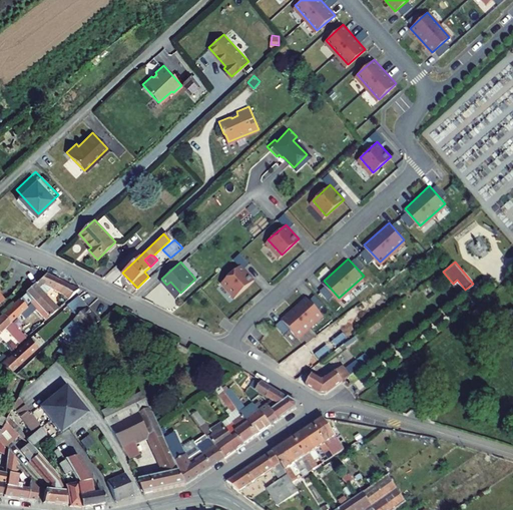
[(240,265),(223,280),(236,295),(254,279),(240,265)]
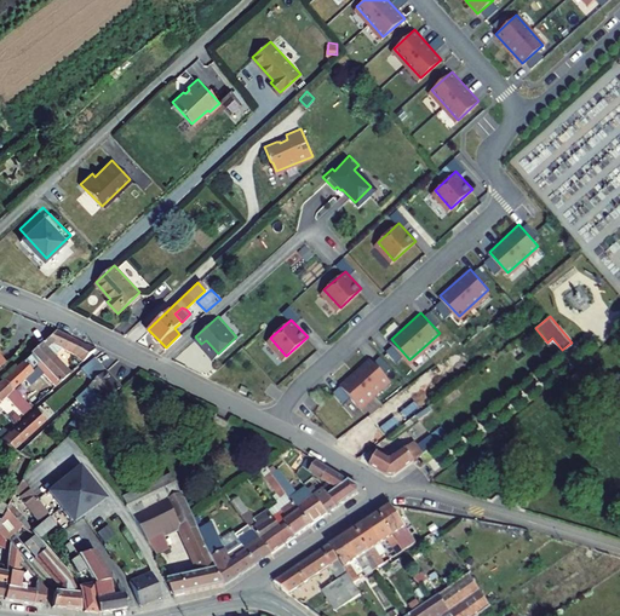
[(84,360),(95,347),(56,327),(45,337),(61,345),(76,353),(84,360)]
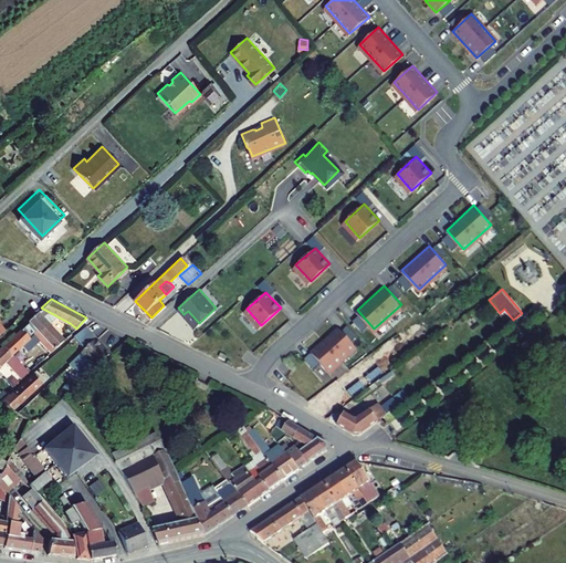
[(41,308),(37,311),(28,319),(53,347),(63,339),(48,322),(55,315),(41,308)]
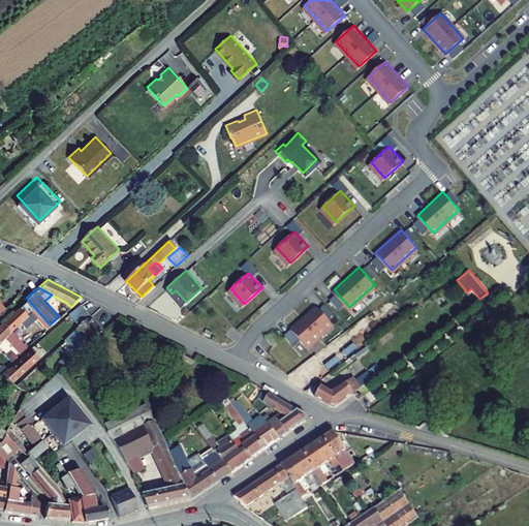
[(47,328),(50,325),(26,298),(25,299),(26,300),(25,300),(26,301),(3,320),(11,330),(31,311),(47,328)]
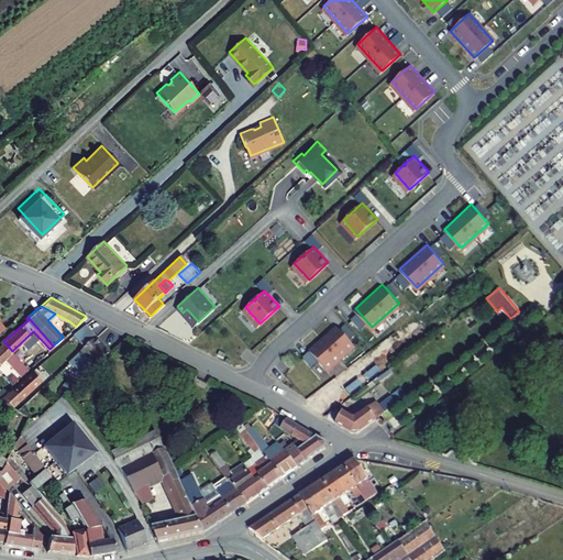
[(79,340),(91,329),(86,324),(74,335),(79,340)]
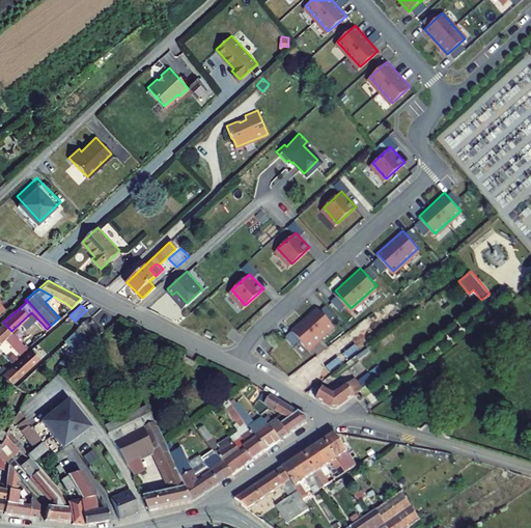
[(318,306),(292,329),(309,346),(334,324),(318,306)]
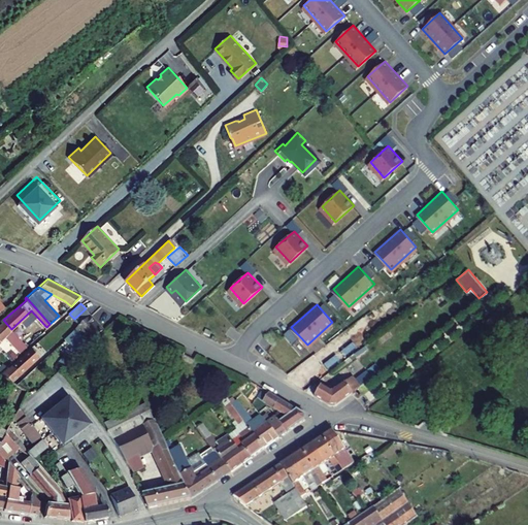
[(91,315),(86,308),(74,319),(79,325),(91,315)]
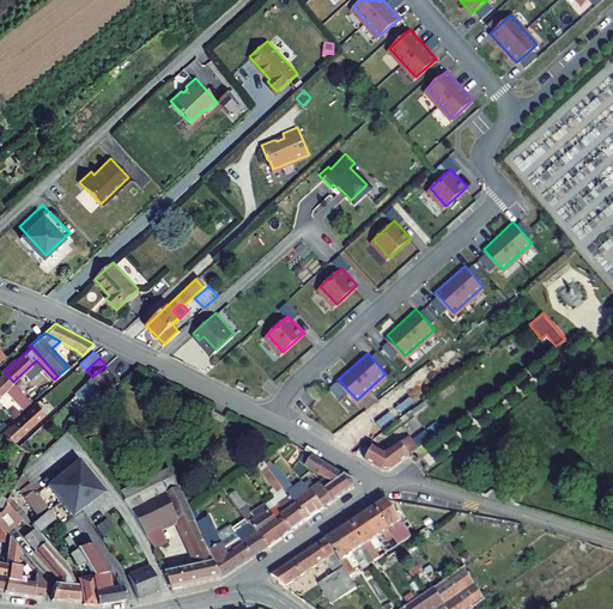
[(91,407),(120,381),(105,365),(92,377),(77,391),(91,407)]
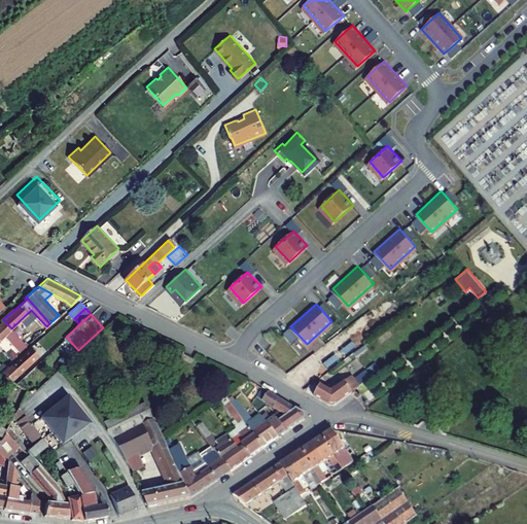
[(20,350),(26,345),(11,328),(3,319),(0,322),(0,339),(5,335),(20,350)]
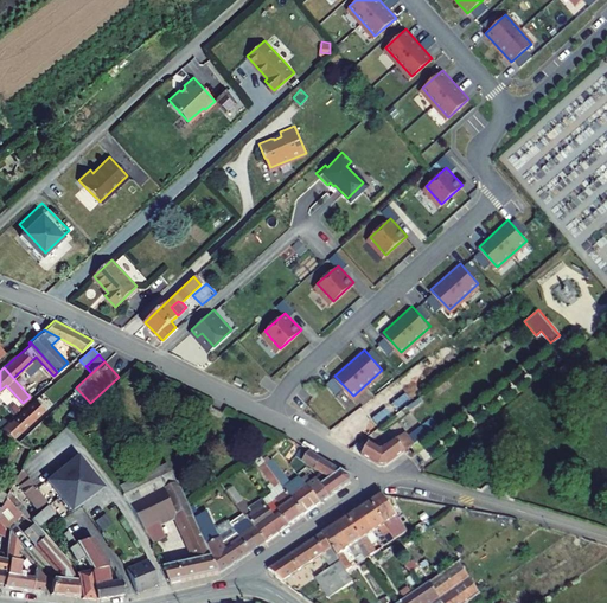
[(402,389),(397,383),(384,391),(390,398),(402,389)]
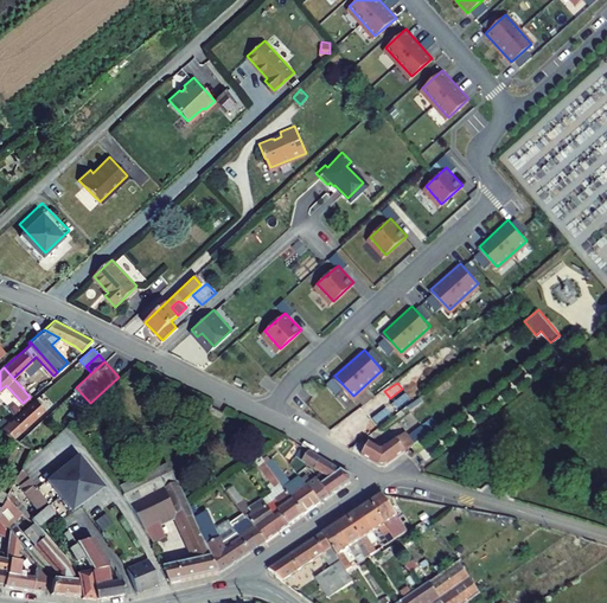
[(45,409),(34,398),(33,399),(1,429),(14,437),(45,409)]
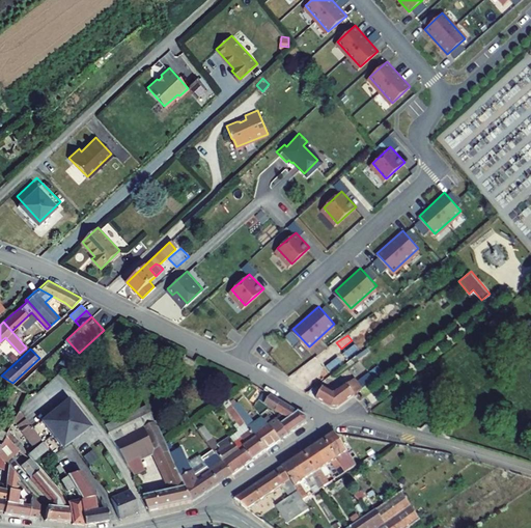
[(10,361),(17,356),(12,352),(6,357),(10,361)]
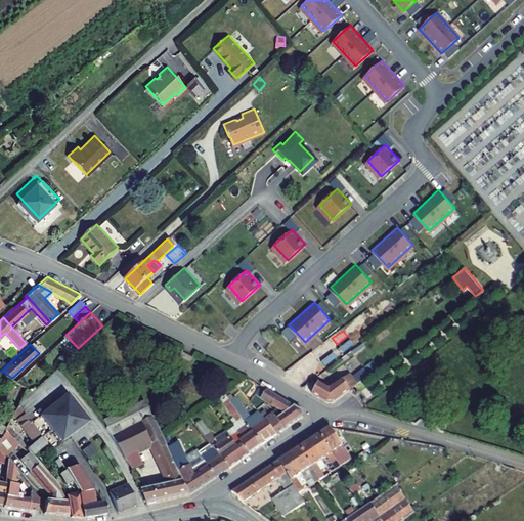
[(58,357),(62,362),(69,356),(63,352),(58,357)]
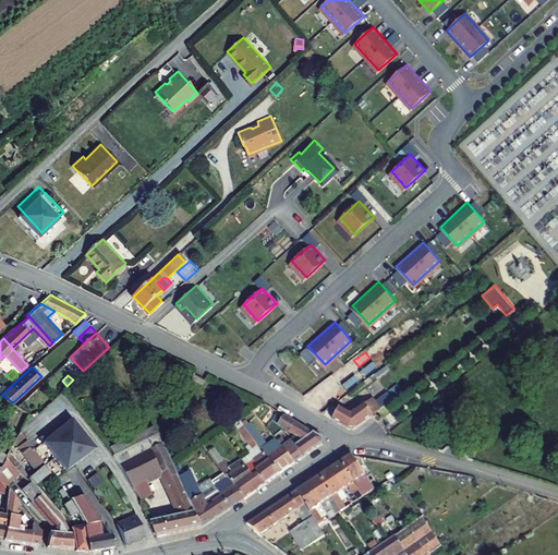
[(354,426),(392,398),(388,390),(376,399),(373,396),(364,402),(351,412),(339,405),(332,417),(349,426),(354,426)]
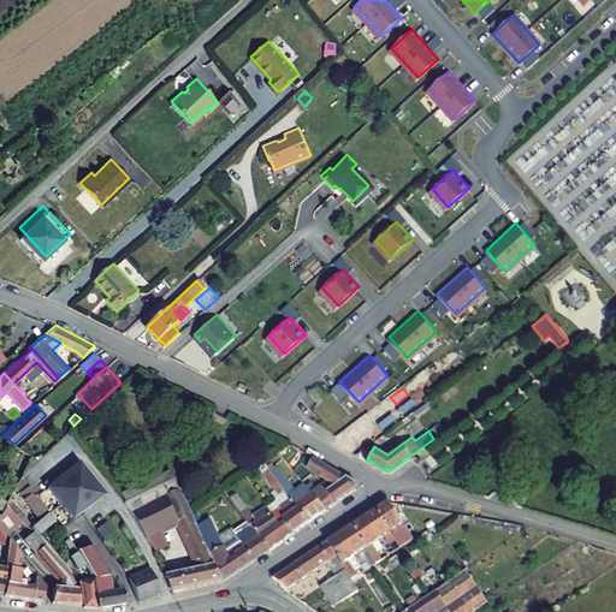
[(326,477),(332,467),(307,452),(301,461),(307,467),(326,477)]
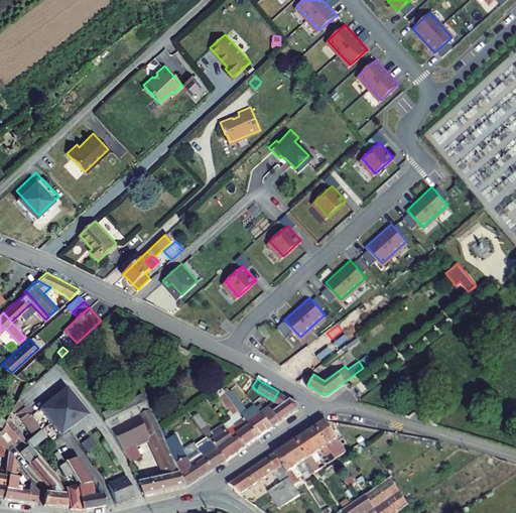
[(39,404),(60,433),(88,413),(67,385),(39,404)]
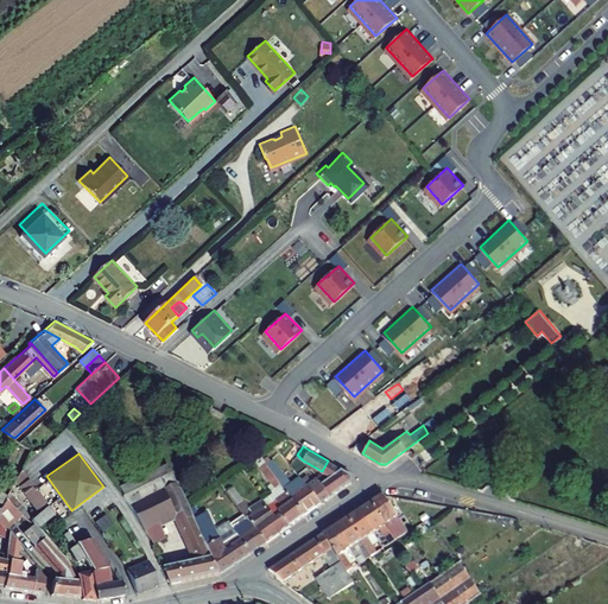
[(260,466),(266,462),(261,455),(255,458),(260,466)]
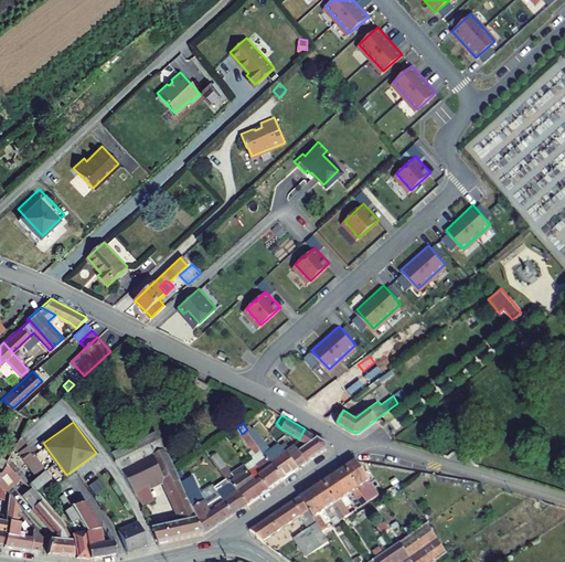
[(247,431),(283,477),(298,467),(280,445),(278,442),(269,448),(253,426),(247,431)]
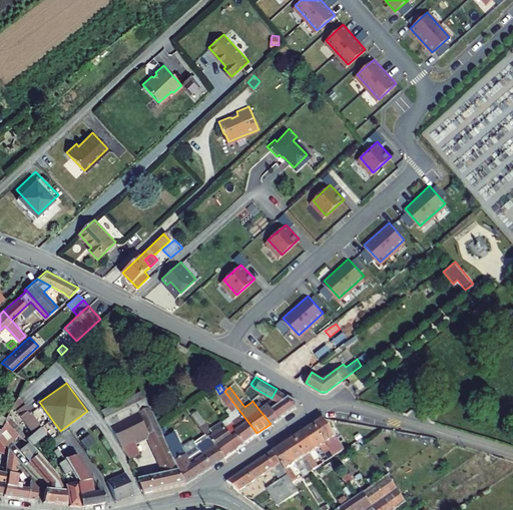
[(268,404),(279,418),(297,406),(296,401),(277,389),(272,398),(268,404)]
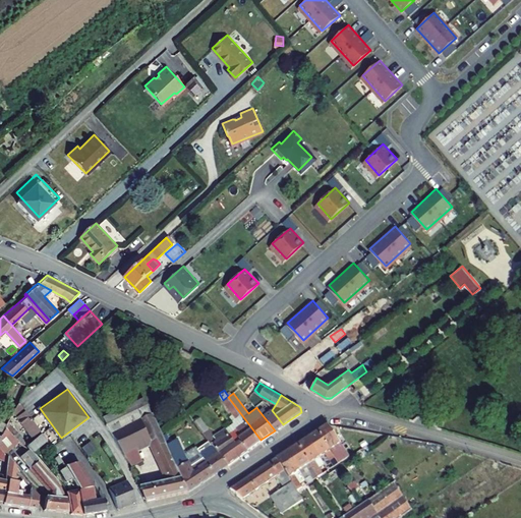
[(103,416),(112,432),(152,412),(143,396),(103,416)]
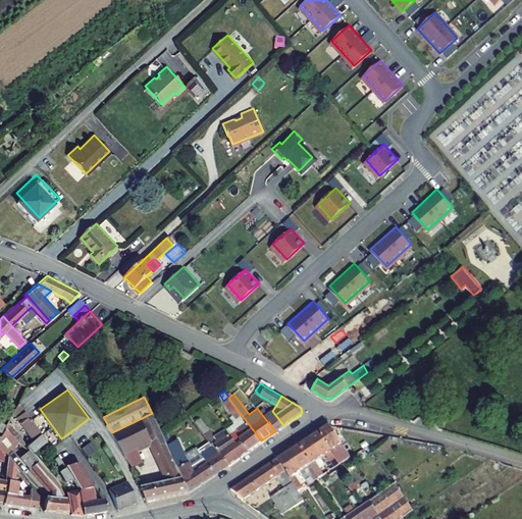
[(248,450),(261,440),(228,398),(228,397),(223,401),(236,418),(233,420),(235,422),(226,428),(229,432),(237,443),(241,439),(248,450)]
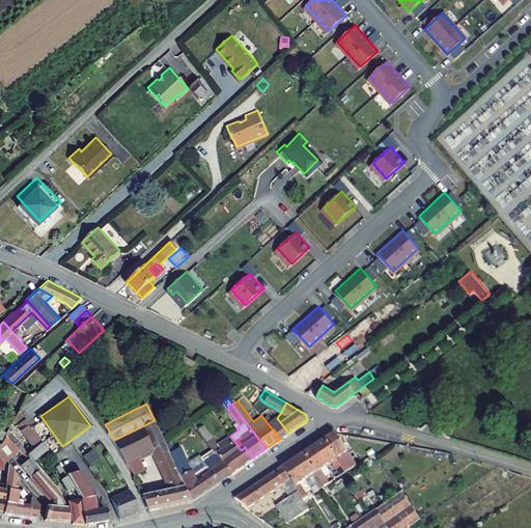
[(31,445),(40,439),(39,438),(20,410),(18,410),(14,419),(31,445)]
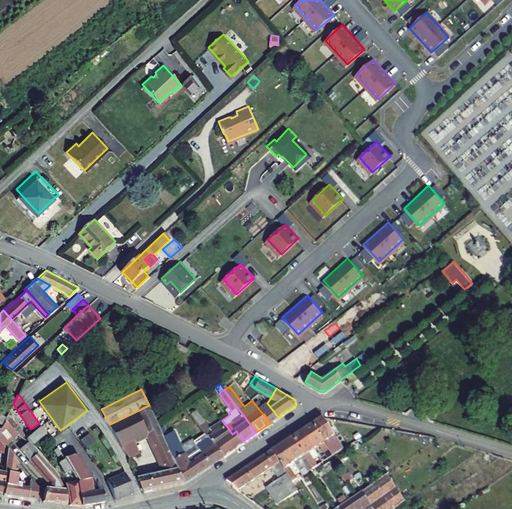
[(267,403),(262,405),(259,400),(254,403),(270,423),(278,417),(267,403)]
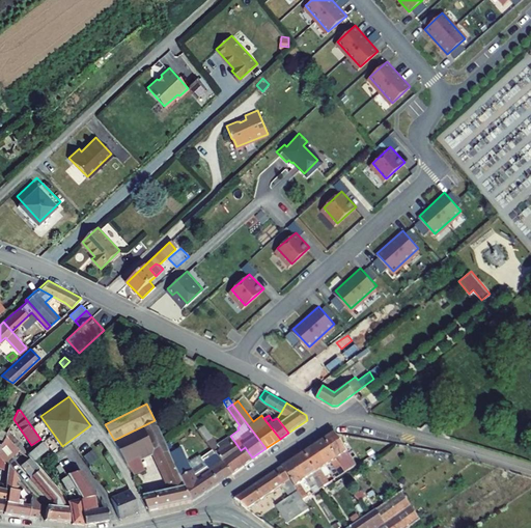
[(158,493),(143,496),(148,509),(191,500),(170,452),(165,442),(156,420),(155,420),(114,440),(127,462),(128,462),(134,473),(144,468),(140,455),(154,449),(168,482),(161,485),(158,491),(158,493)]
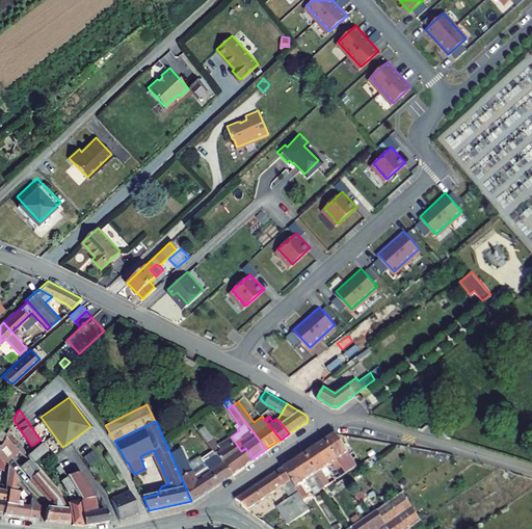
[(204,425),(197,429),(216,453),(216,452),(233,473),(253,458),(245,448),(241,451),(234,441),(221,449),(218,444),(204,425)]
